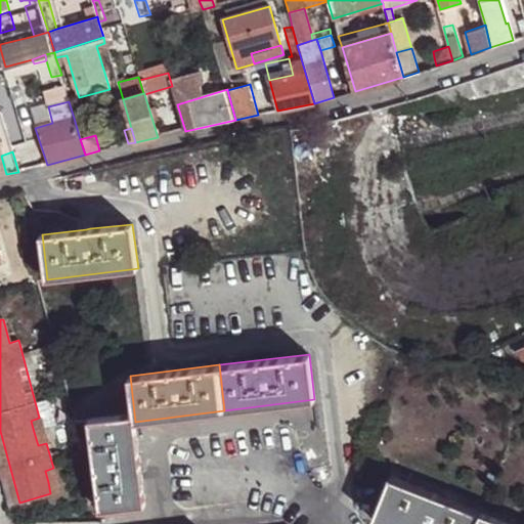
[(89,420),(100,510),(145,505),(135,422),(134,413),(89,420)]
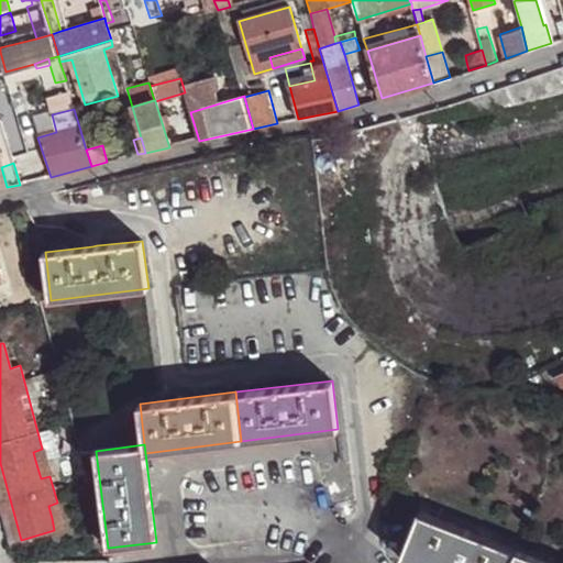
[(45,461),(42,449),(33,452),(36,464),(45,461)]
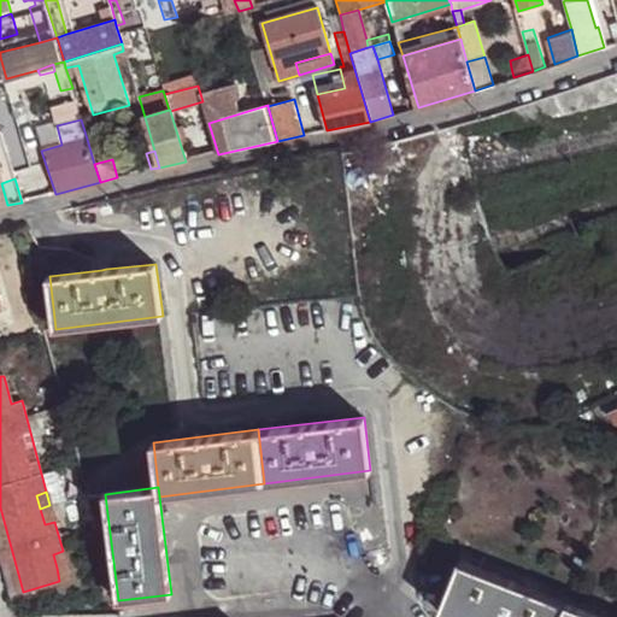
[(53,554),(57,568),(66,565),(63,551),(53,554)]
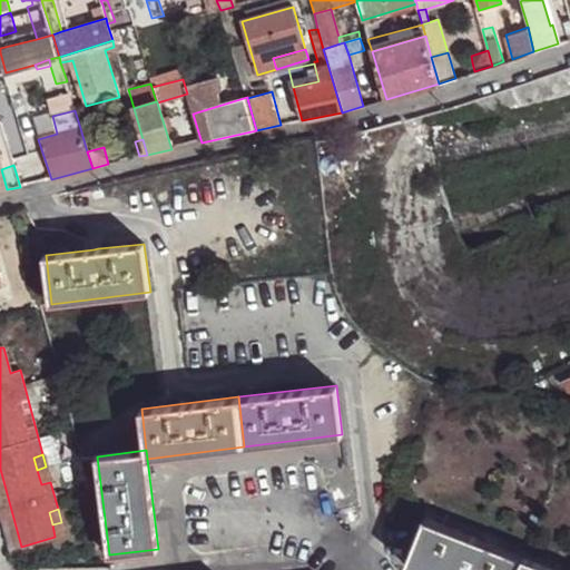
[(518,569),(523,556),(425,516),(405,564),(419,569),(518,569)]
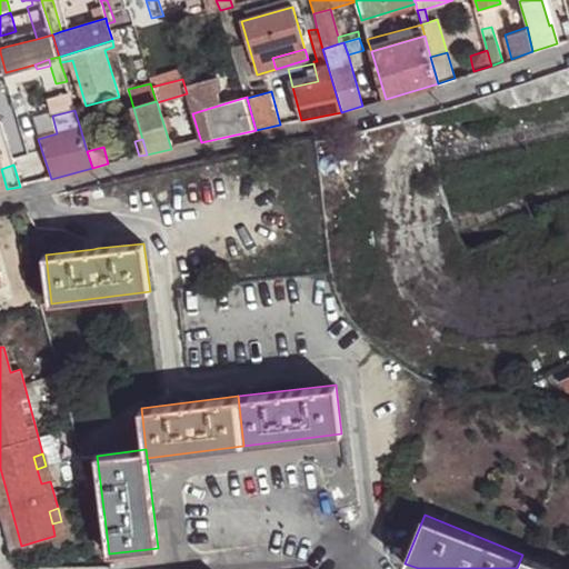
[(560,568),(522,555),(517,568),(560,568)]
